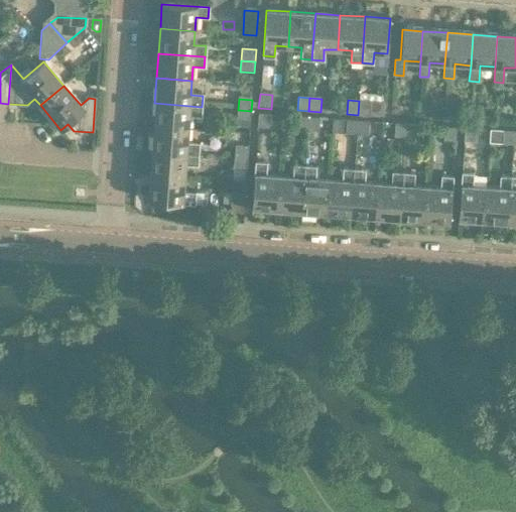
[(369,116),(370,102),(359,101),(358,115),(369,116)]
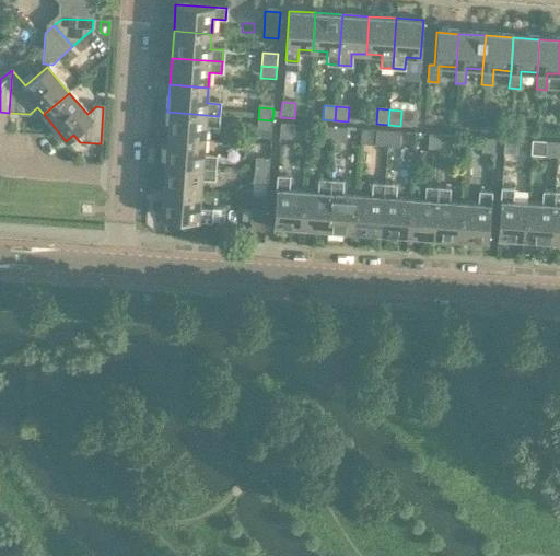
[(218,127),(219,116),(167,112),(165,138),(203,141),(205,127),(218,127)]
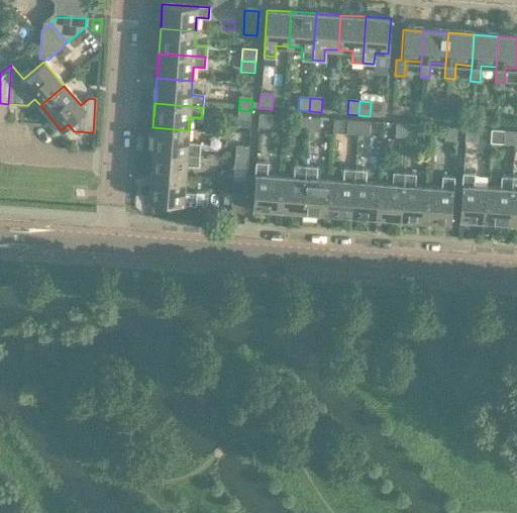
[(250,122),(251,111),(238,110),(237,121),(250,122)]
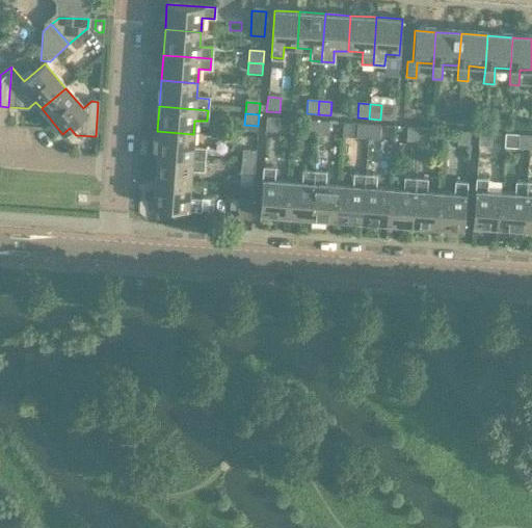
[(277,134),(278,120),(266,119),(265,133),(277,134)]
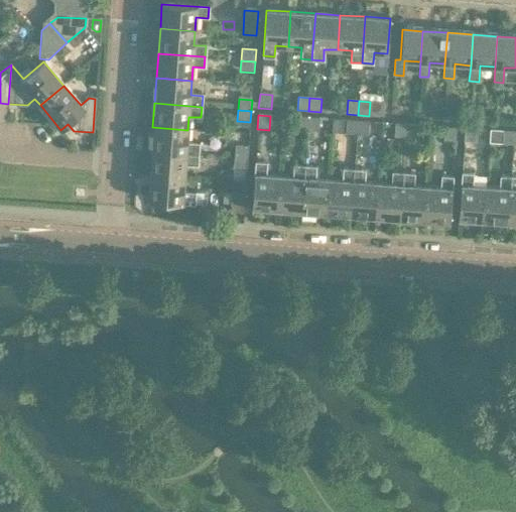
[(307,132),(308,119),(297,118),(296,131),(307,132)]
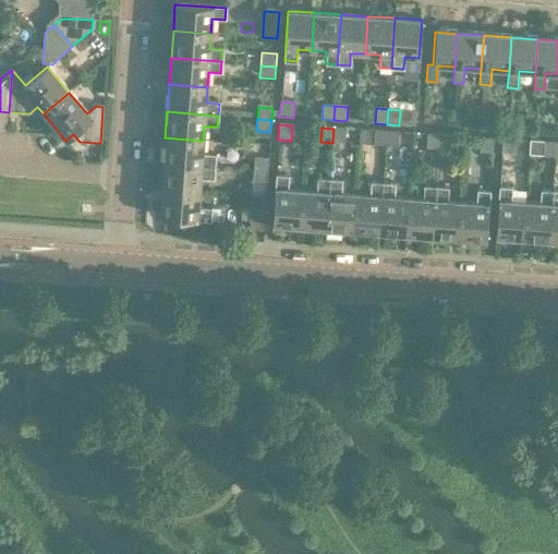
[(344,144),(346,130),(334,129),(332,143),(344,144)]
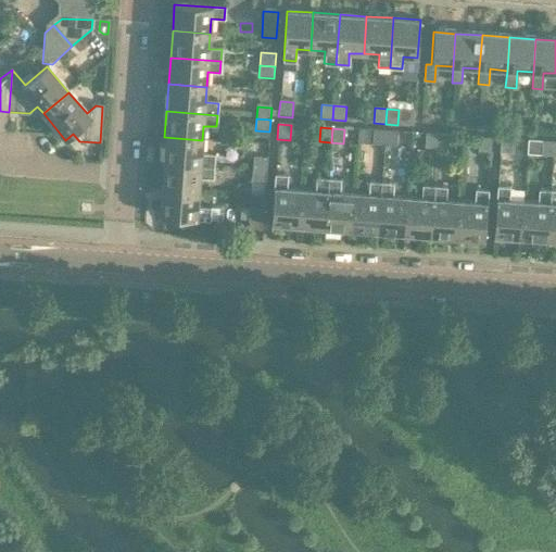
[(384,147),(386,132),(373,132),(373,146),(384,147)]
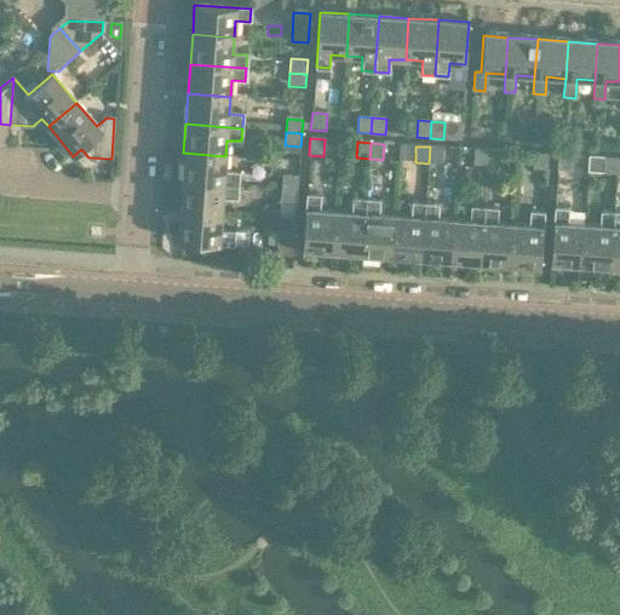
[(442,164),(443,148),(430,147),(429,164),(442,164)]
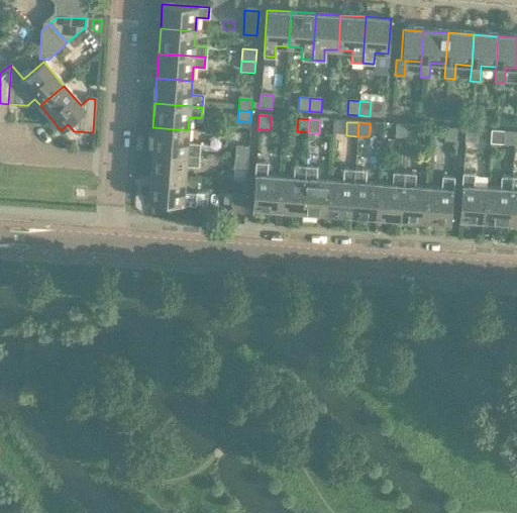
[(406,139),(407,126),(396,125),(395,139),(406,139)]
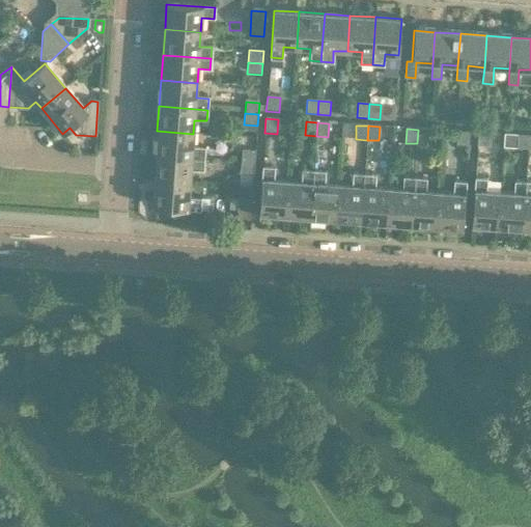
[(429,144),(429,130),(418,130),(417,143),(429,144)]
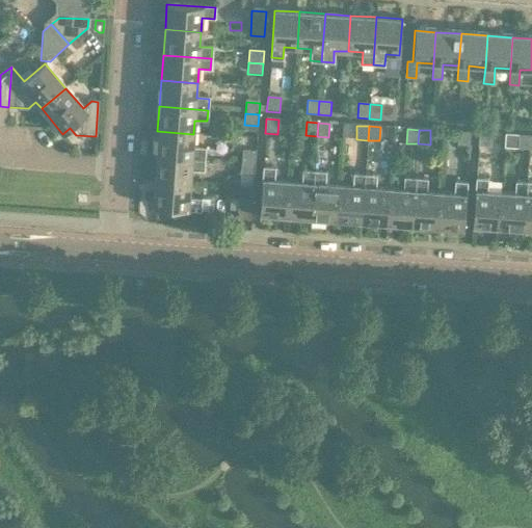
[(192,148),(193,134),(157,131),(156,157),(205,160),(205,149),(192,148)]
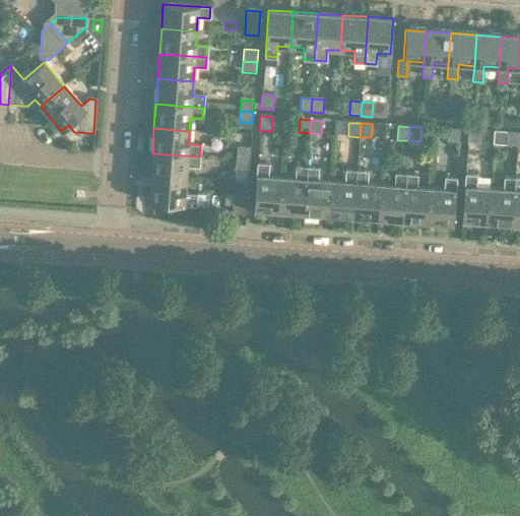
[(459,144),(460,129),(448,128),(447,143),(459,144)]
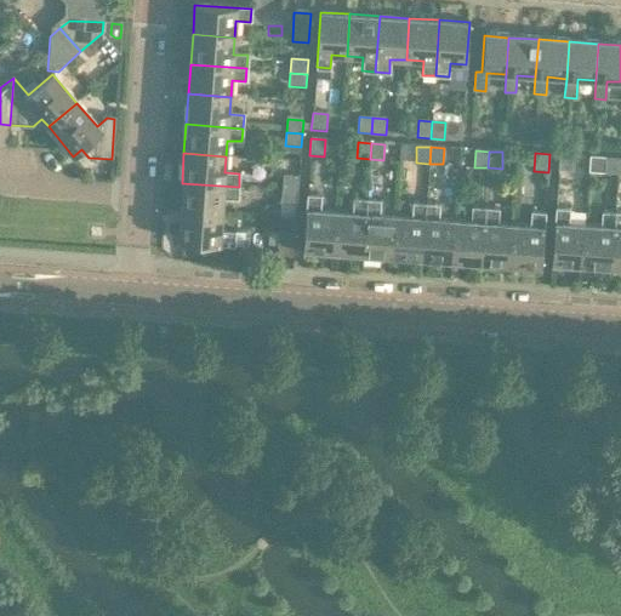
[(573,174),(574,157),(559,157),(558,172),(573,174)]
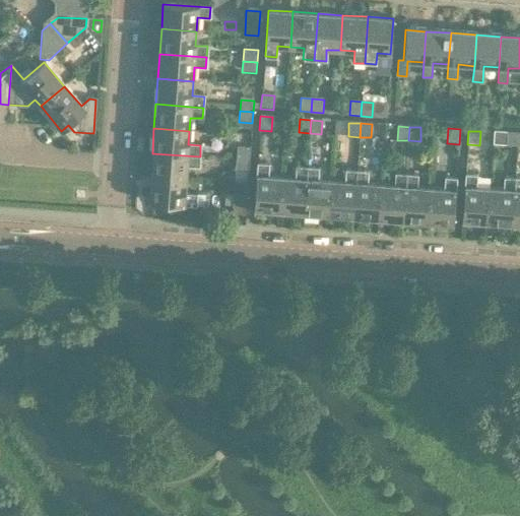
[(518,148),(519,134),(507,133),(507,147),(518,148)]
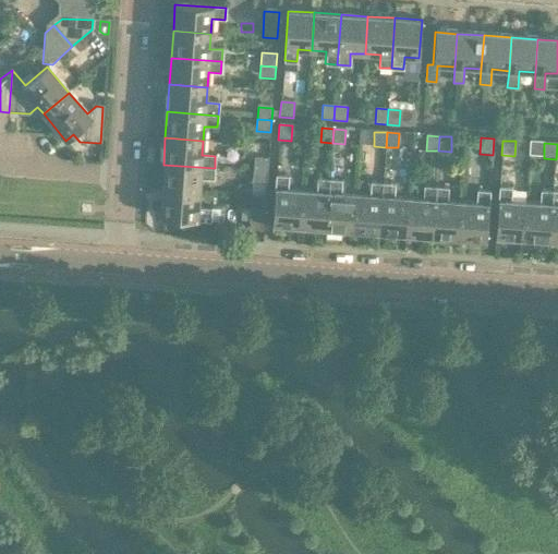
[(267,172),(268,159),(254,158),(253,171),(267,172)]
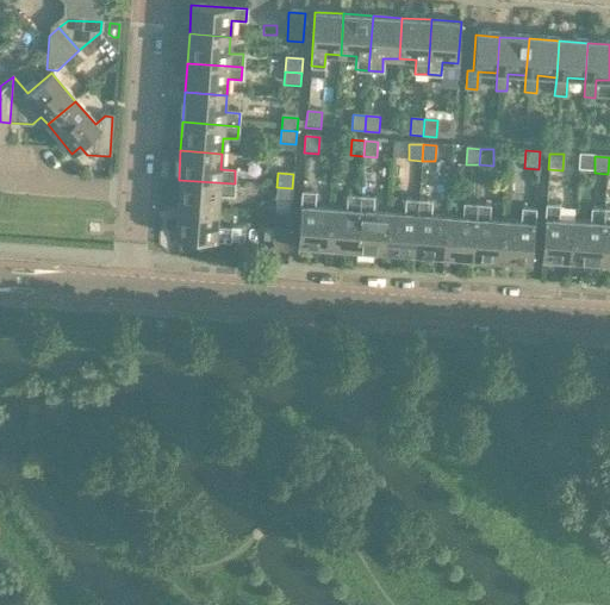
[(234,197),(235,184),(179,180),(176,209),(218,212),(219,195),(234,197)]
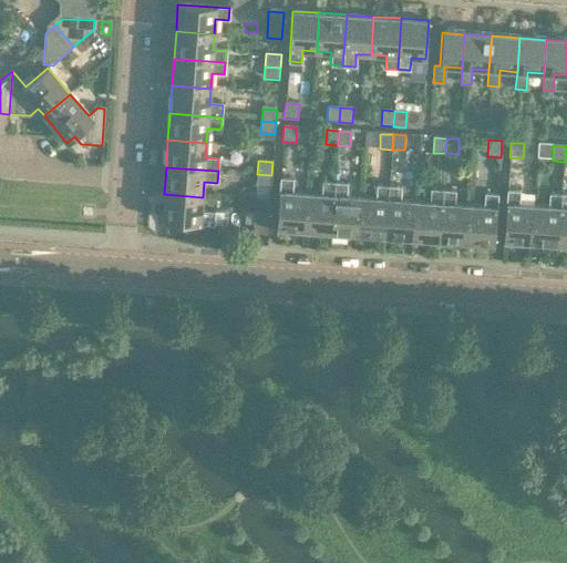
[(271,187),(271,175),(257,174),(256,186),(271,187)]
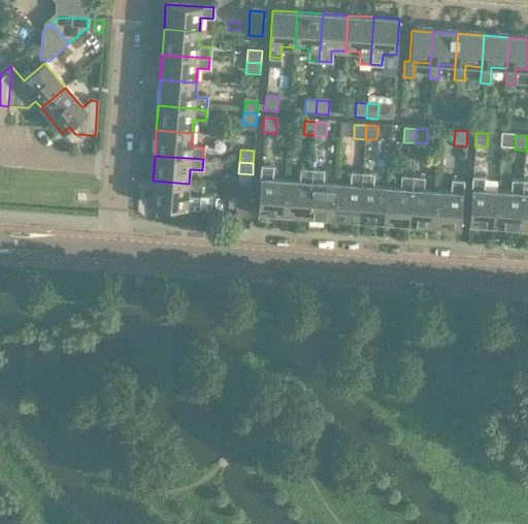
[(272,181),(273,168),(261,167),(258,215),(283,217),(286,182),(272,181)]
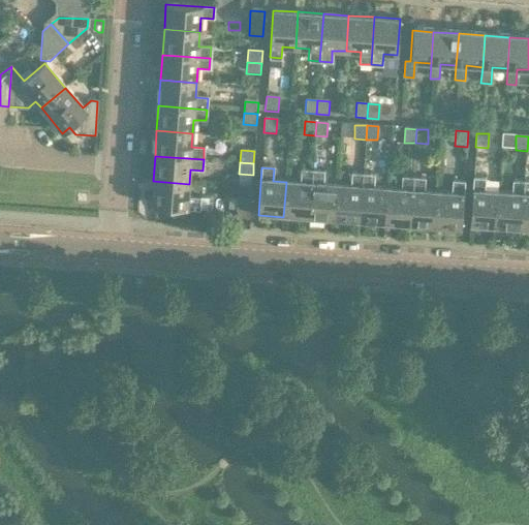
[(308,219),(312,172),(301,171),(300,183),(286,182),(283,217),(308,219)]
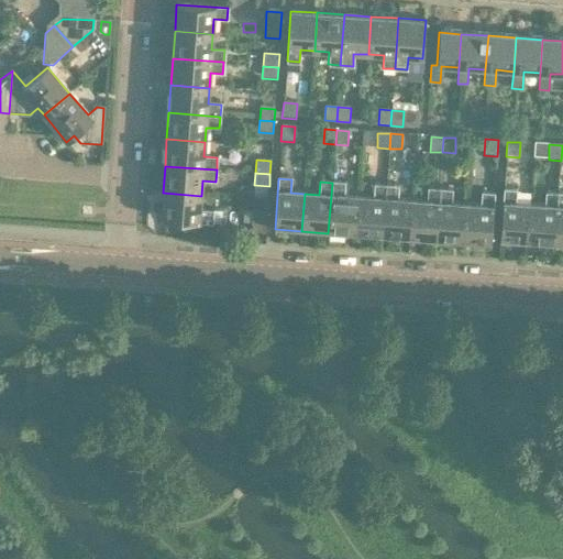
[(343,196),(344,184),(332,183),(328,233),(355,236),(359,197),(343,196)]
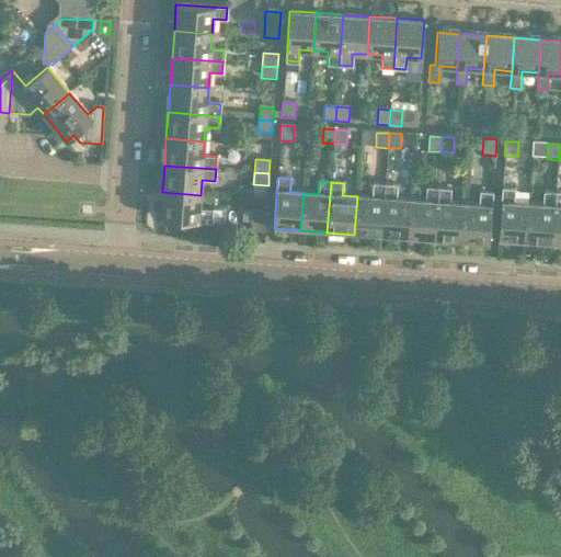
[(381,236),(386,186),(373,185),(371,197),(357,196),(354,235),(381,236)]
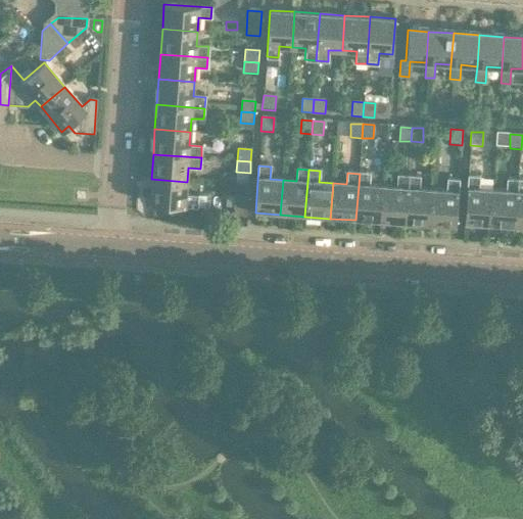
[(370,186),(371,175),(360,174),(355,220),(381,222),(384,187),(370,186)]
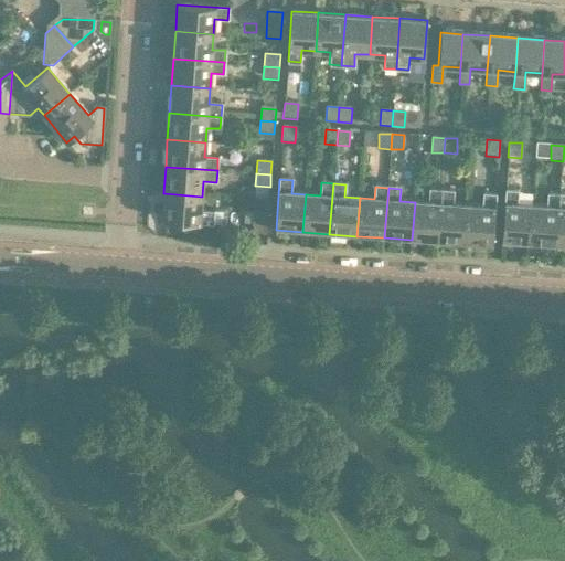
[(439,242),(443,191),(430,191),(429,203),(415,202),(412,240),(439,242)]
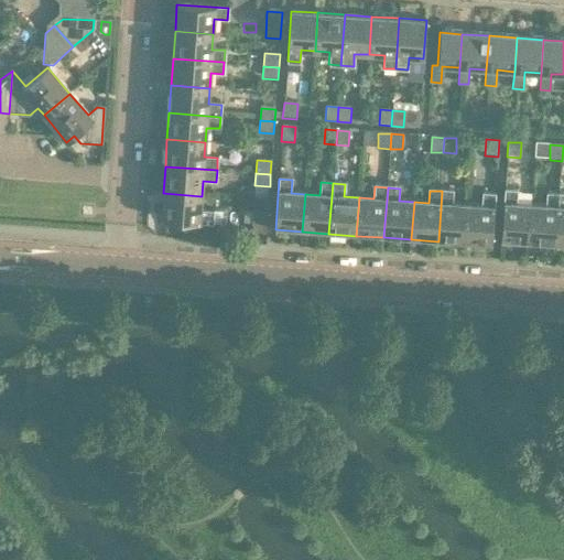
[(453,205),(454,192),(442,191),(438,241),(465,244),(467,206),(453,205)]
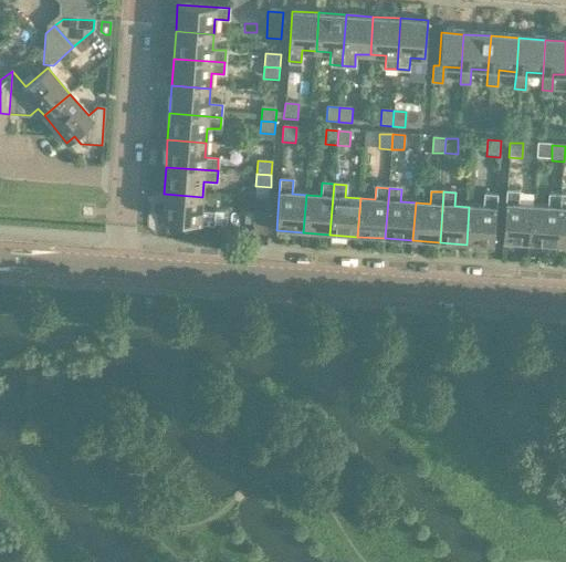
[(519,206),(520,194),(507,193),(504,243),(531,246),(534,207),(519,206)]
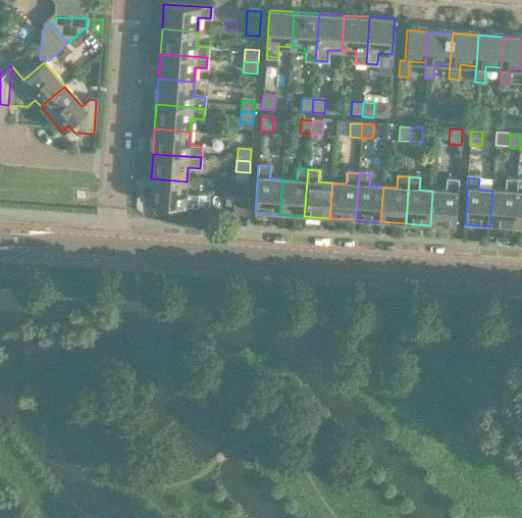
[(186,195),(187,182),(151,178),(149,204),(197,207),(198,196),(186,195)]
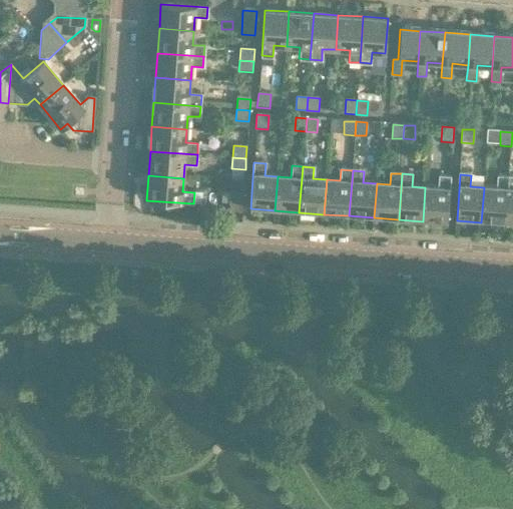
[(447,223),(450,177),(440,176),(439,188),(425,187),(423,221),(447,223)]
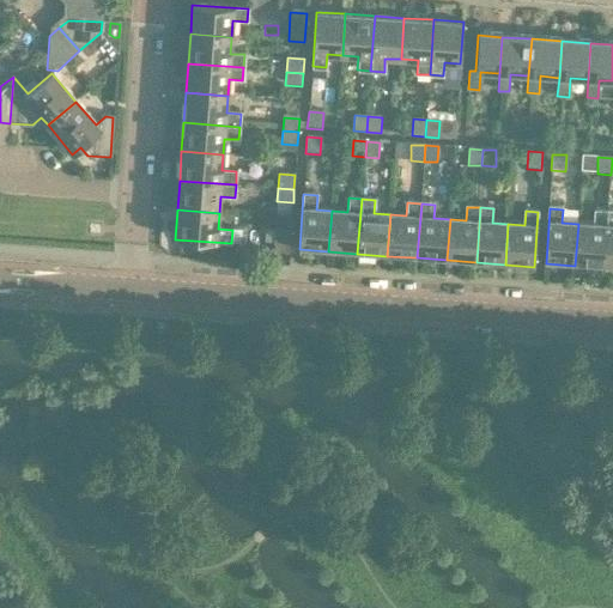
[(605,268),(610,212),(595,212),(594,225),(578,224),(575,266),(605,268)]
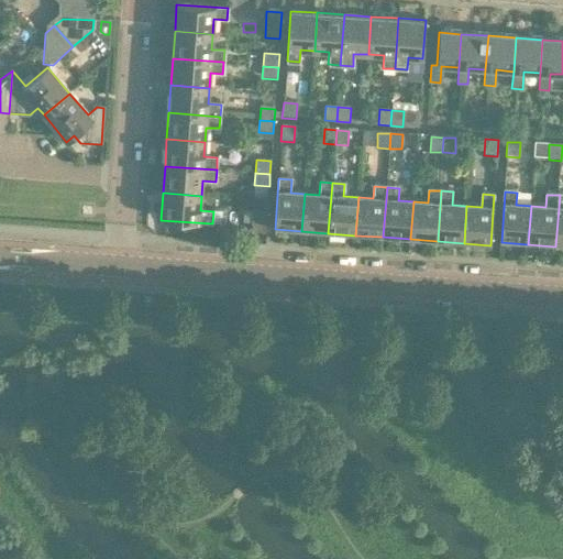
[(266,228),(268,200),(253,199),(251,227),(266,228)]
